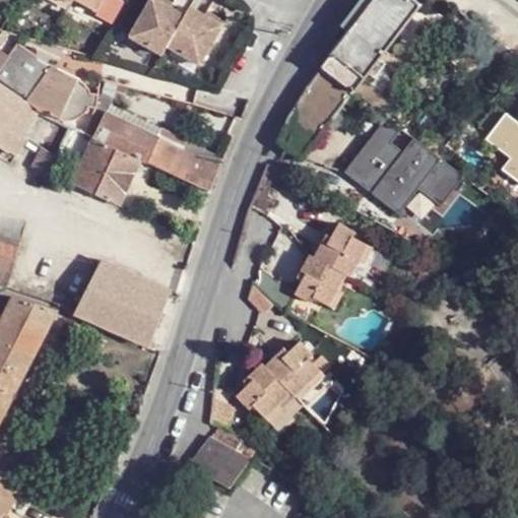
[(163,42),(180,12),(166,4),(157,0),(144,0),(127,34),(157,51),(163,42)]
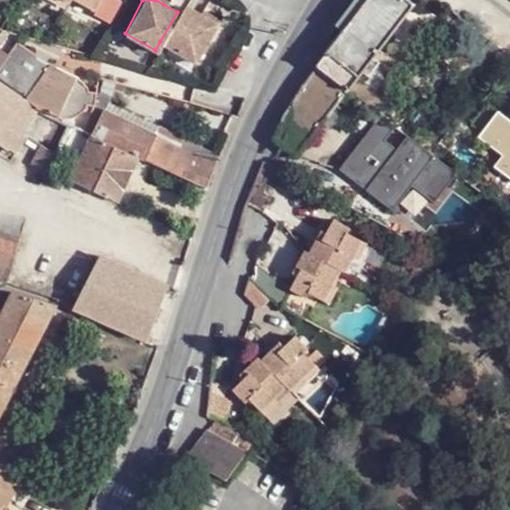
[(315,64),(348,89),(413,3),(408,0),(355,0),(339,21),(346,26),(315,64)]
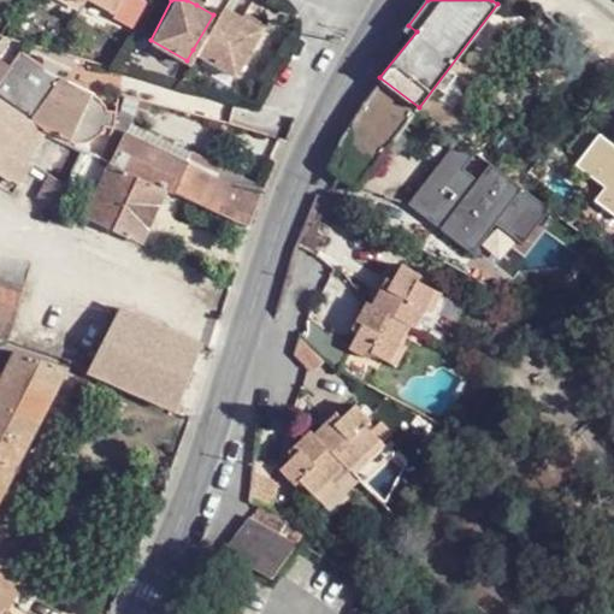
[(232,72),(259,25),(237,15),(219,4),(213,15),(193,49),(232,72)]
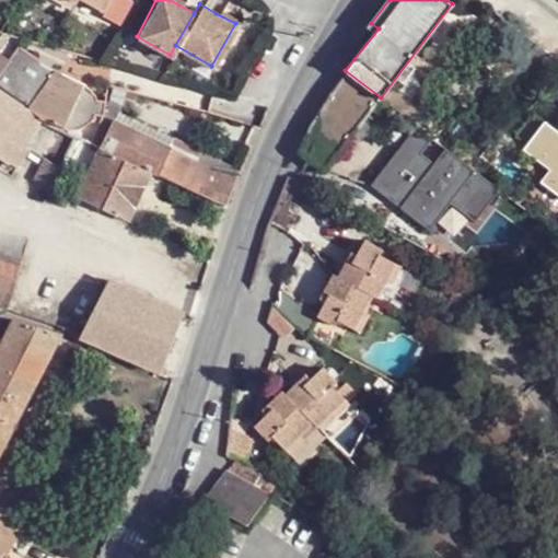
[(216,13),(235,23),(240,15),(221,4),(216,13)]
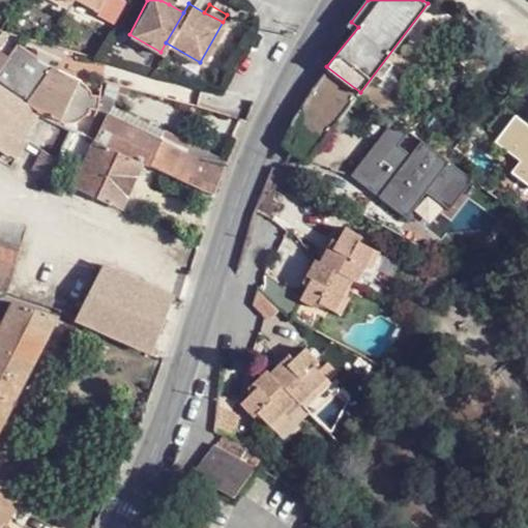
[(0,85),(28,106),(55,68),(18,42),(0,66),(0,85)]
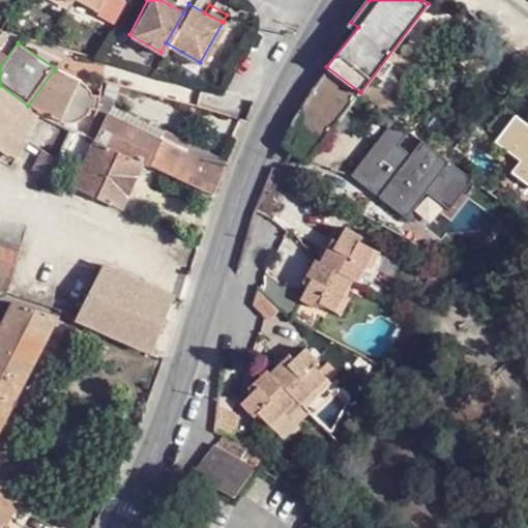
[(291,120),(282,142),(308,162),(360,92),(326,66),(312,84),(291,120)]
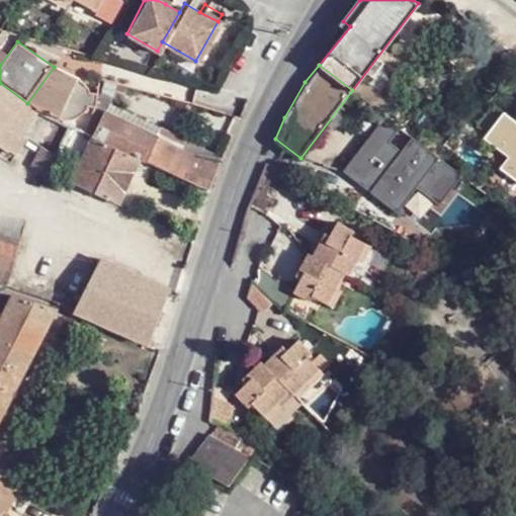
[(27,103),(34,108),(35,109),(59,117),(66,119),(76,119),(82,117),(85,112),(89,106),(90,102),(91,96),(89,91),(88,87),(86,83),(80,78),(76,76),(54,67),(27,103)]
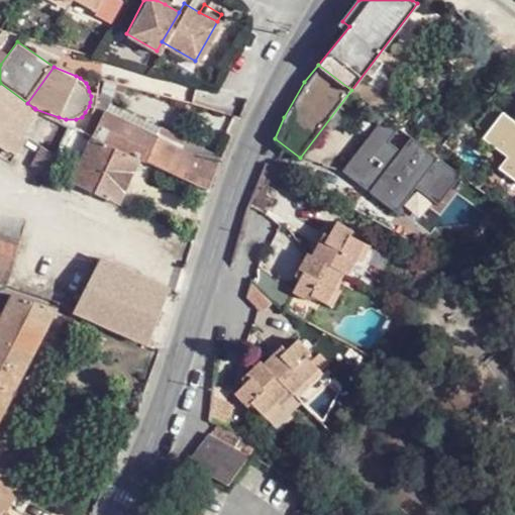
[(0,145),(6,150),(8,147),(18,132),(34,108),(27,103),(0,83),(0,145)]
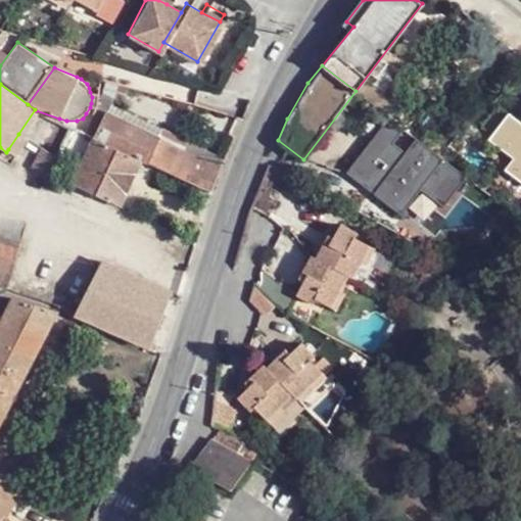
[(139,159),(208,193),(220,169),(106,111),(94,137),(125,151),(139,159)]
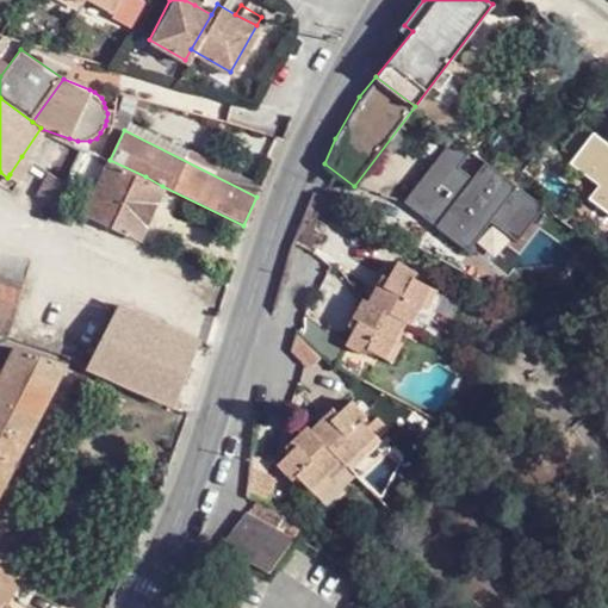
[(516,242),(543,205),(450,136),(399,202),(467,252),(489,222),(516,242)]
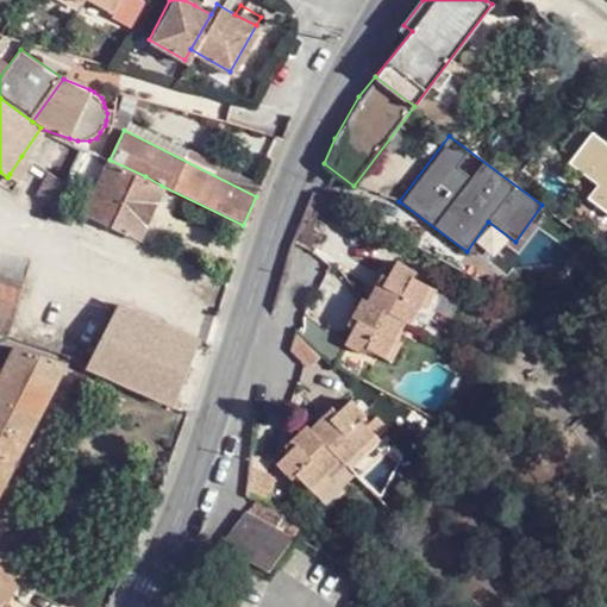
[(22,156),(10,174),(18,180),(31,162),(22,156)]
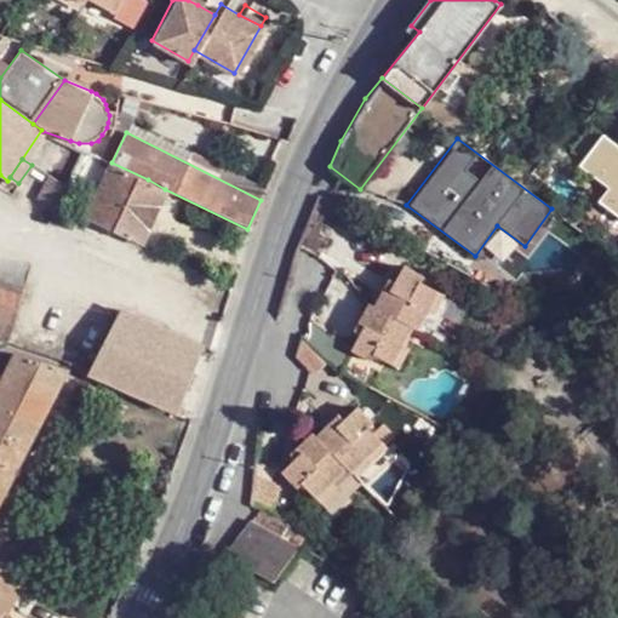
[(112,162),(84,217),(138,244),(165,189),(148,179),(112,162)]
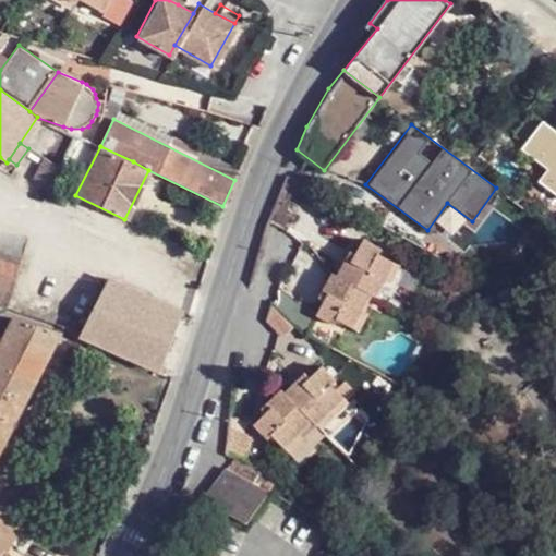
[(555,155),(534,184),(555,202),(555,155)]
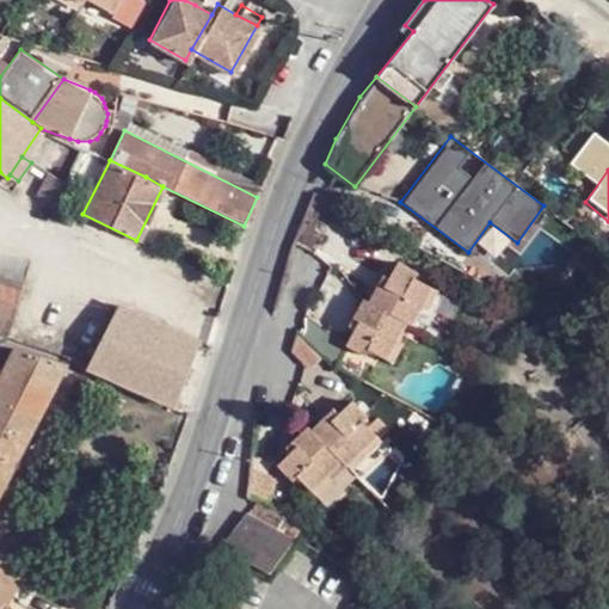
[(38,195),(56,204),(68,185),(66,184),(51,174),(40,194),(38,195)]
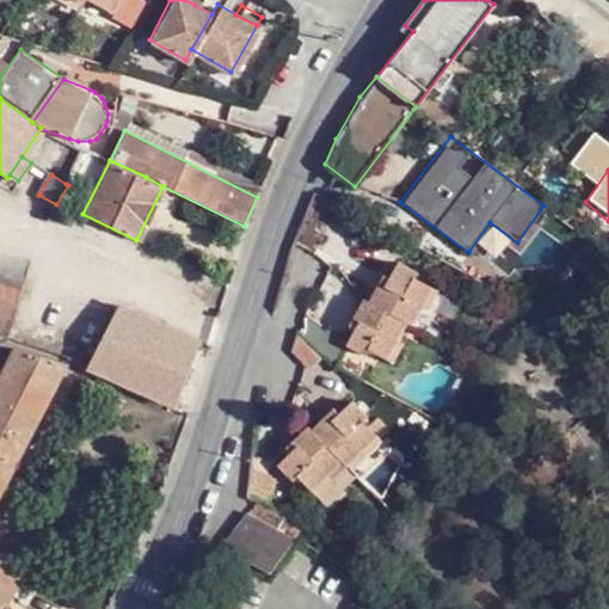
[(480,252),(471,271),(506,288),(516,269),(480,252)]
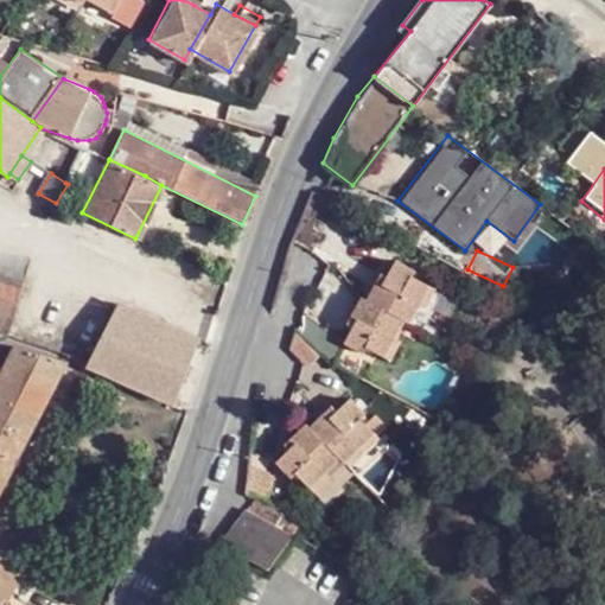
[(352,325),(343,341),(362,352),(365,345),(387,357),(397,337),(393,336),(401,320),(406,323),(415,304),(421,305),(431,286),(408,276),(412,268),(394,260),(386,274),(380,286),(374,284),(367,295),(361,293),(355,306),(362,309),(352,325)]
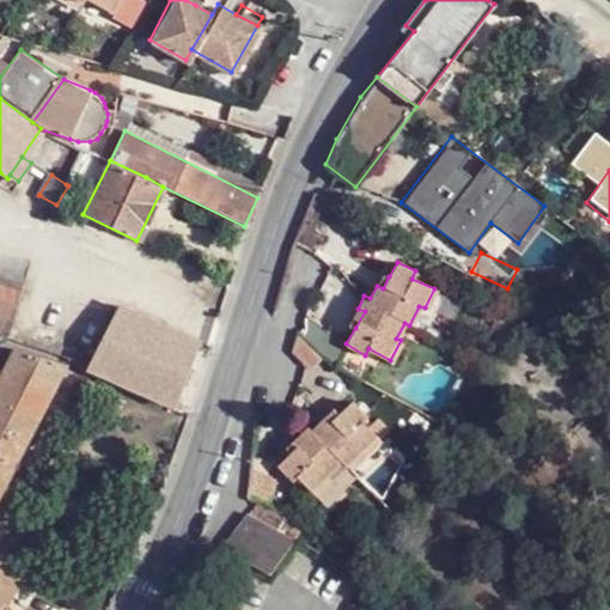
[(384,274),(377,286),(383,288),(389,276),(384,274)]
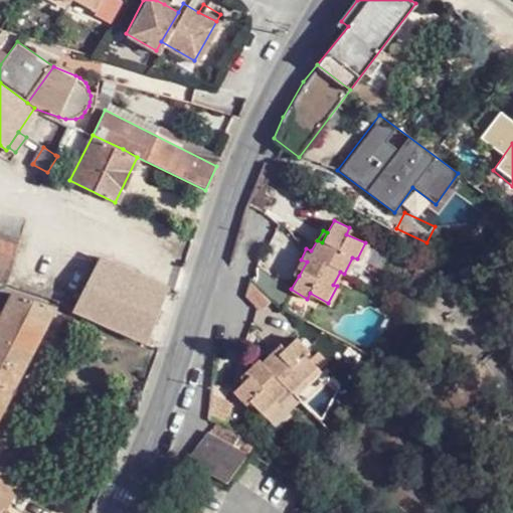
[(0,284),(5,285),(18,237),(0,232),(0,284)]
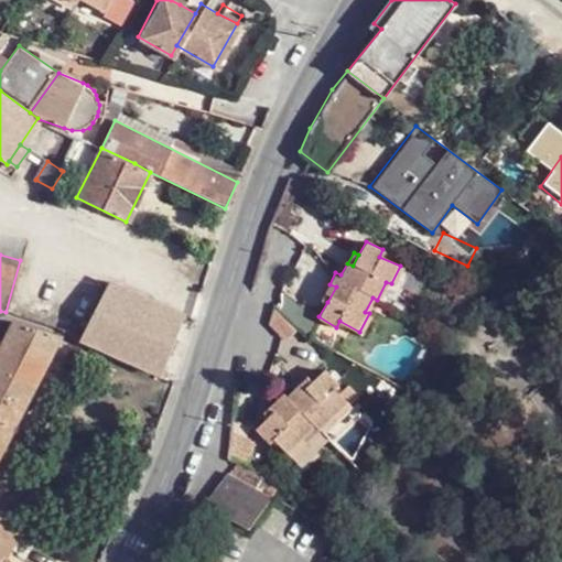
[(110,280),(80,338),(163,375),(185,314),(110,280)]
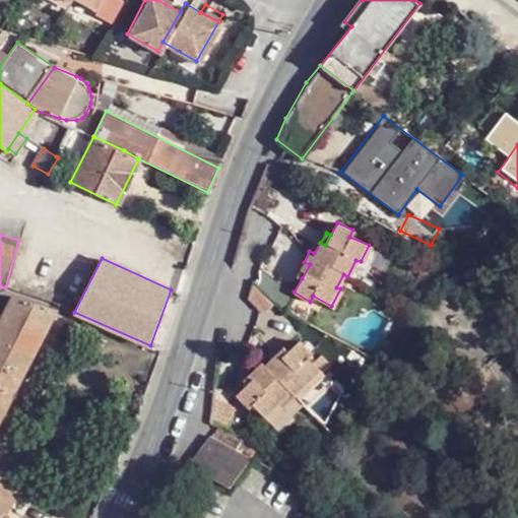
[(297,275),(302,278),(310,264),(304,262),(297,275)]
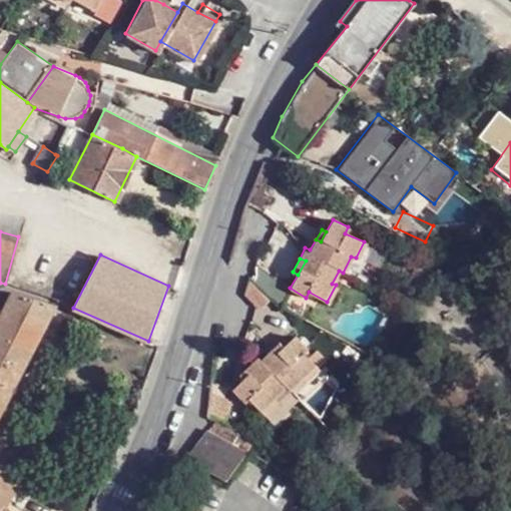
[(280,306),(290,288),(257,269),(248,283),(280,306)]
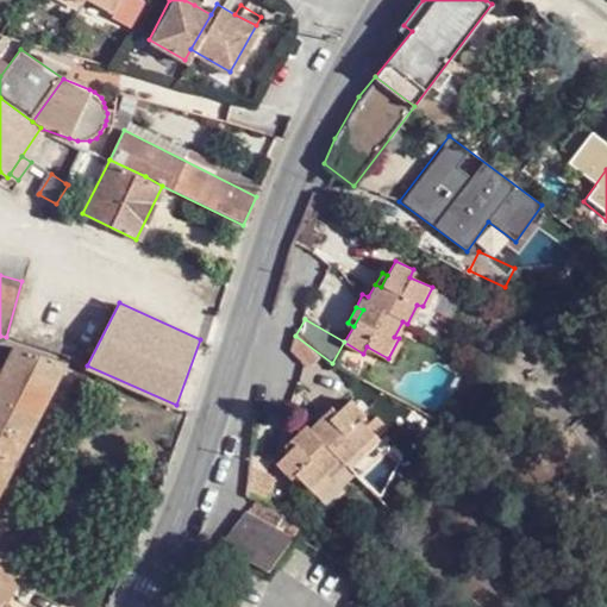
[(399,338),(407,324),(402,321),(394,337),(399,338)]
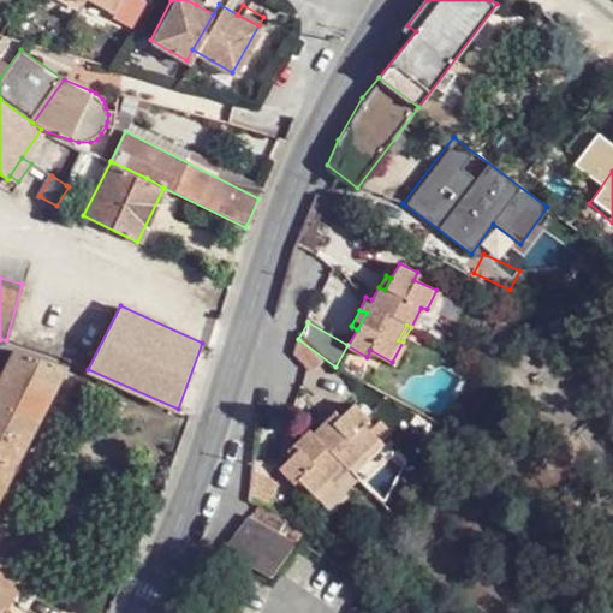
[(0,499),(66,375),(18,349),(5,373),(0,381),(0,499)]
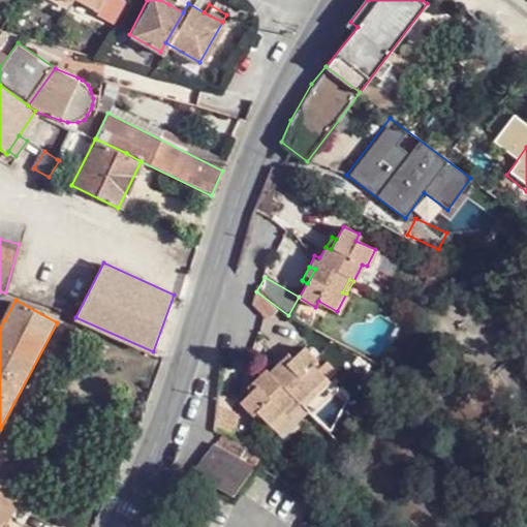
[(257,380),(247,390),(237,399),(250,413),(253,411),(269,427),(282,413),(279,409),(291,397),(296,402),(309,390),(313,394),(328,381),(324,377),(313,366),(298,348),(290,354),(281,363),(277,359),(266,368),(262,366),(253,375),(257,380)]
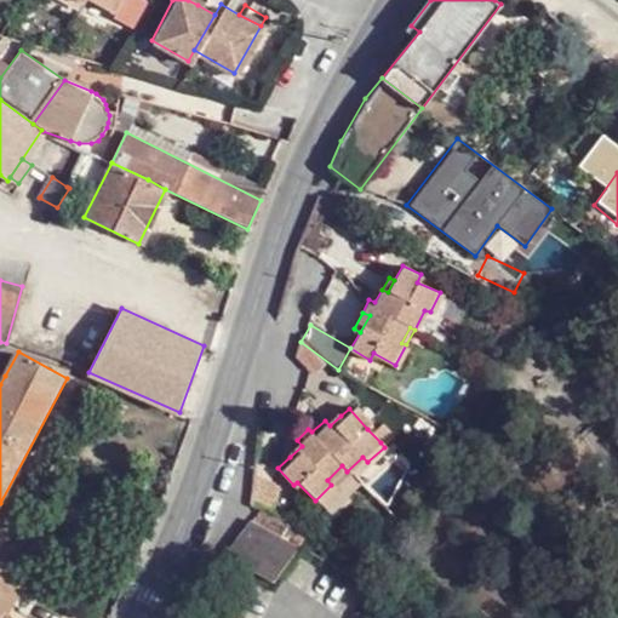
[(336,410),(325,421),(330,425),(341,416),(336,410)]
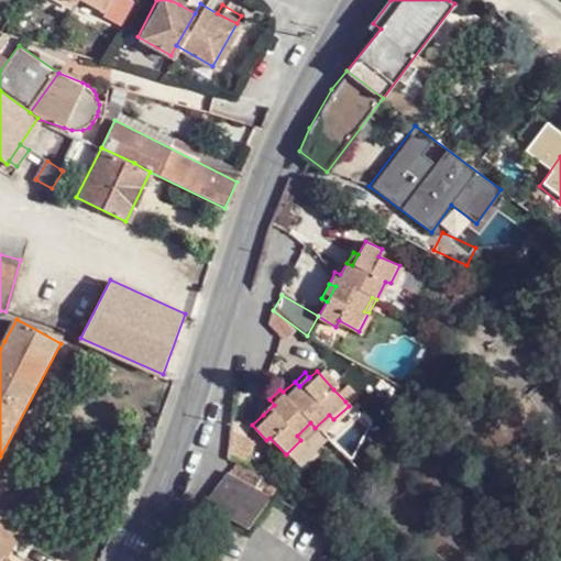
[(341,384),(333,389),(345,402),(352,396),(341,384)]
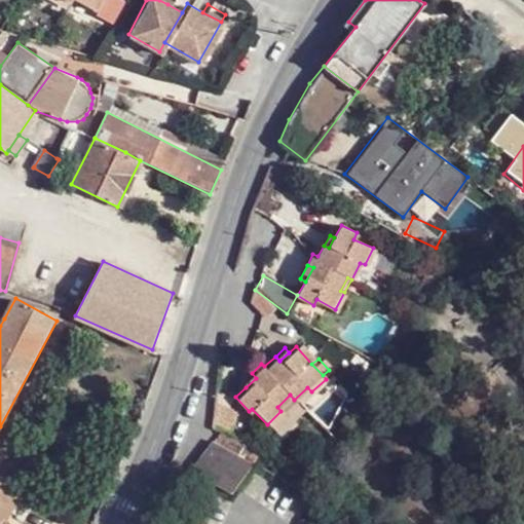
[(241,382),(246,387),(256,378),(252,373),(241,382)]
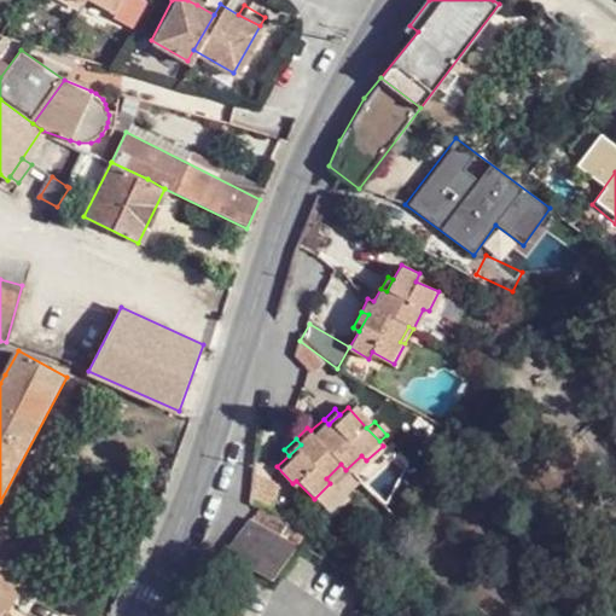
[(247,503),(259,507),(265,511),(273,487),(249,480),(247,503)]
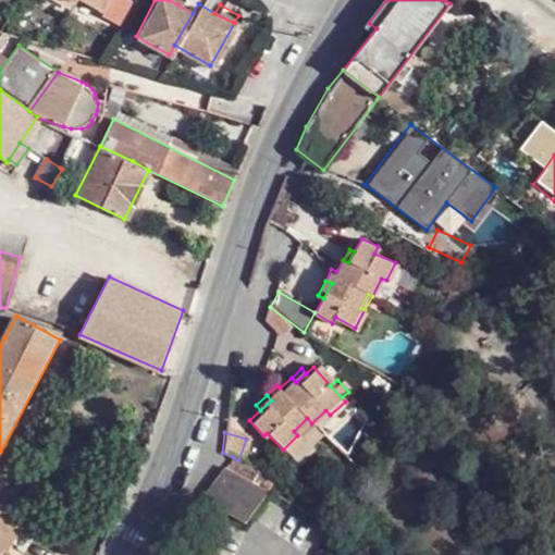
[(238,460),(233,457),(200,500),(211,505),(246,520),(269,491),(275,480),(238,460)]
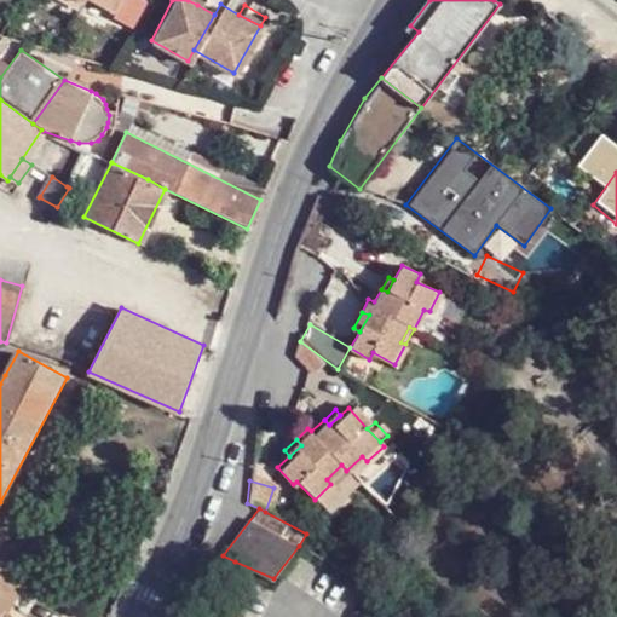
[(200,554),(189,577),(199,583),(211,559),(200,554)]
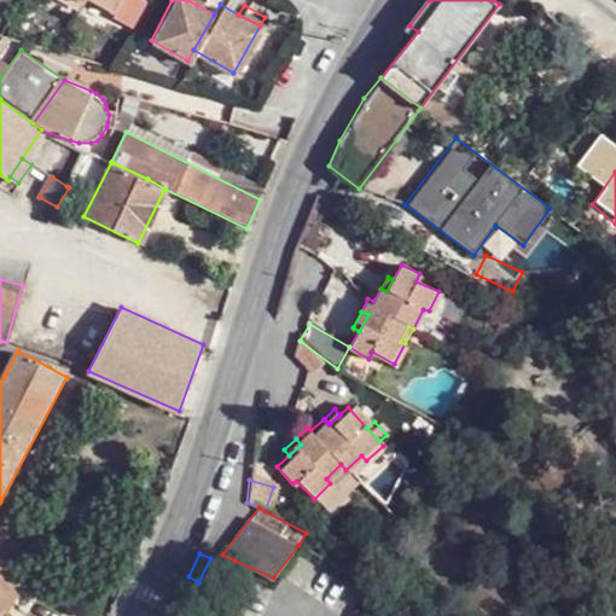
[(0,615),(1,615),(6,610),(29,576),(27,575),(0,557),(0,615)]
